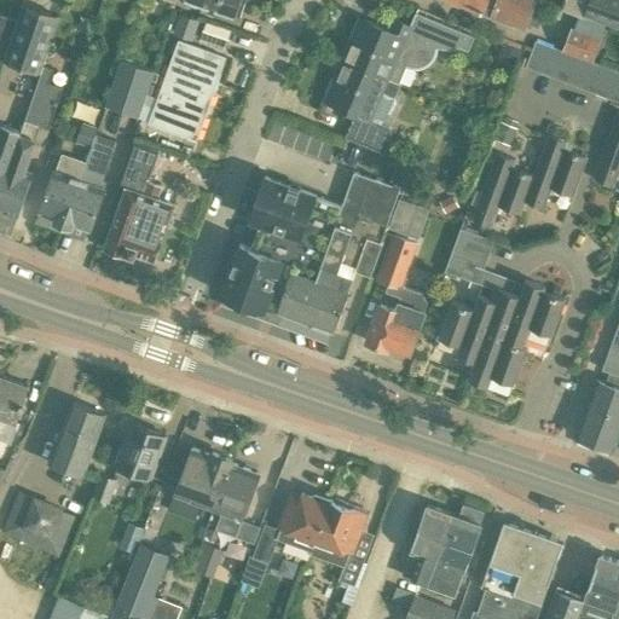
[(139,0),(138,9),(145,11),(149,0),(148,0),(139,0)]
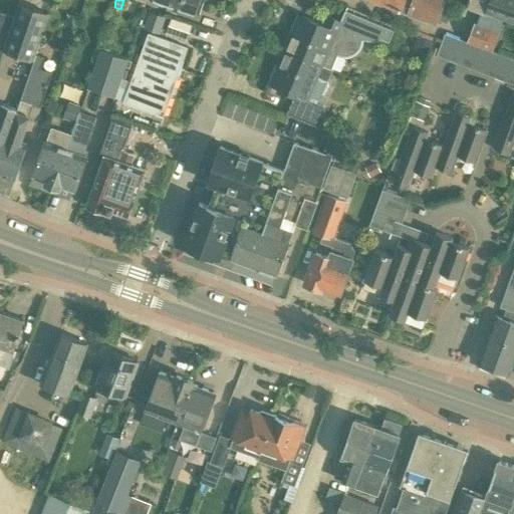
[(154,0),(198,16),(203,2),(203,0),(154,0)]
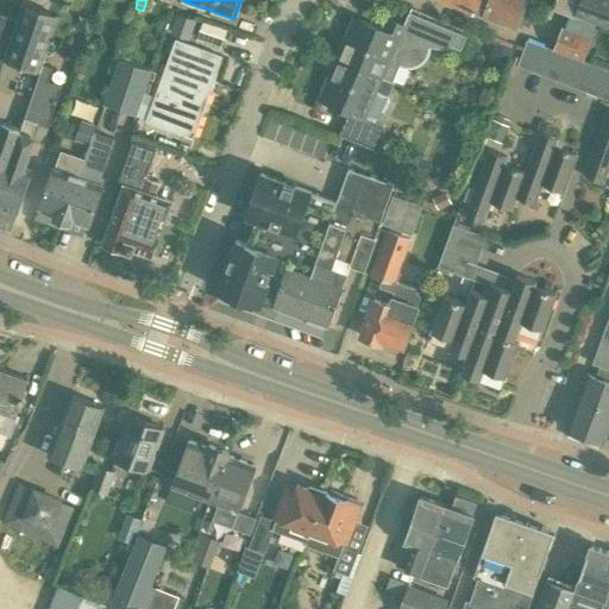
[(518,29),(528,0),(443,0),(485,16),(518,29)]
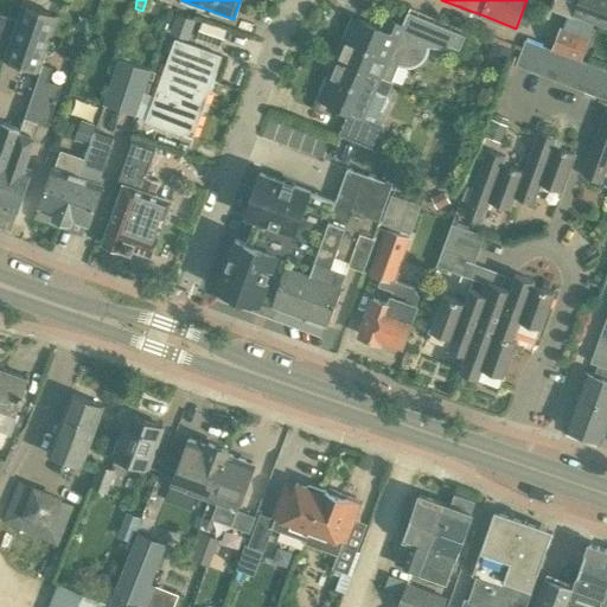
[(606,0),(553,0),(550,10),(574,17),(574,16),(606,27),(606,0)]
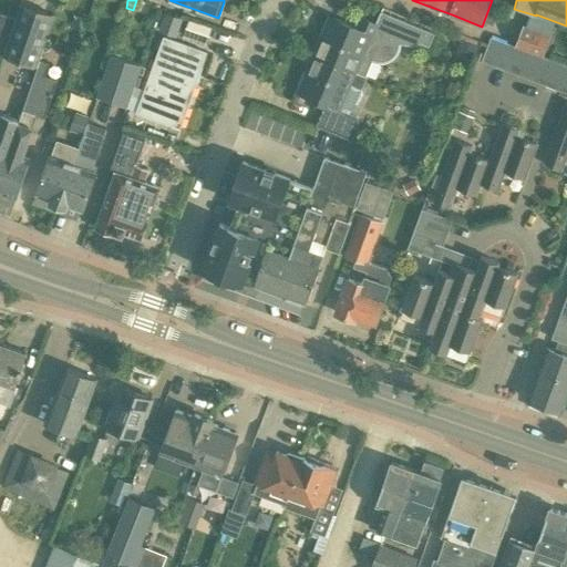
[(37,66),(54,14),(22,3),(17,19),(16,18),(3,55),(37,66)]
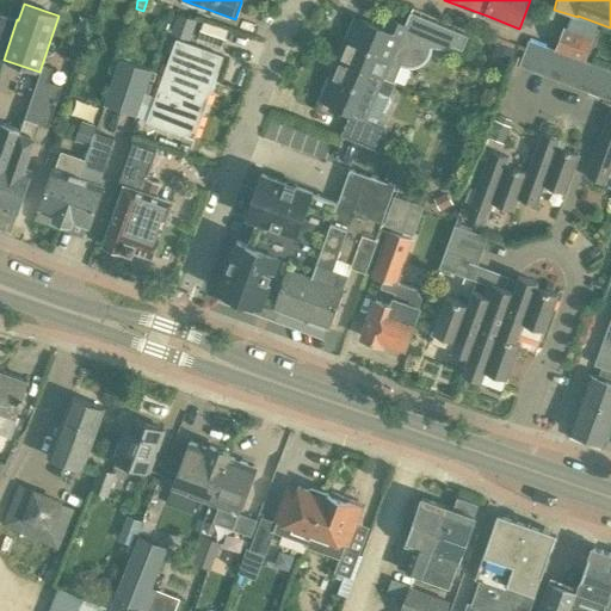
[(0,57),(4,60),(17,19),(0,13),(0,57)]
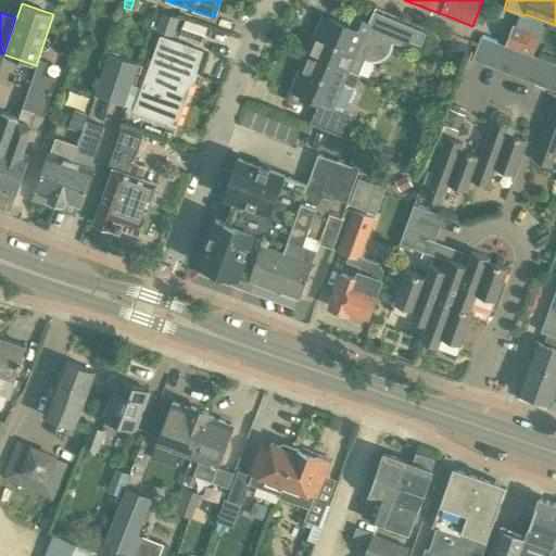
[(172,35),(177,19),(163,13),(158,29),(172,35)]
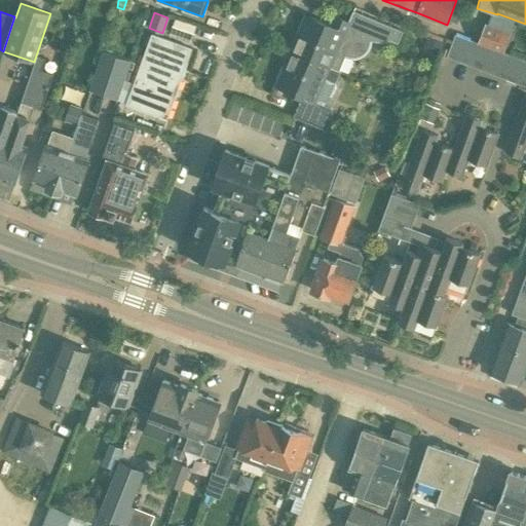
[(307,16),(293,51),(331,68),(338,71),(338,70),(337,70),(342,57),(345,59),(349,59),(351,59),(355,59),(360,57),(362,57),(365,54),(368,51),(370,48),(372,44),(389,44),(390,41),(400,45),(405,33),(355,12),(350,24),(336,17),(333,28),(307,16)]
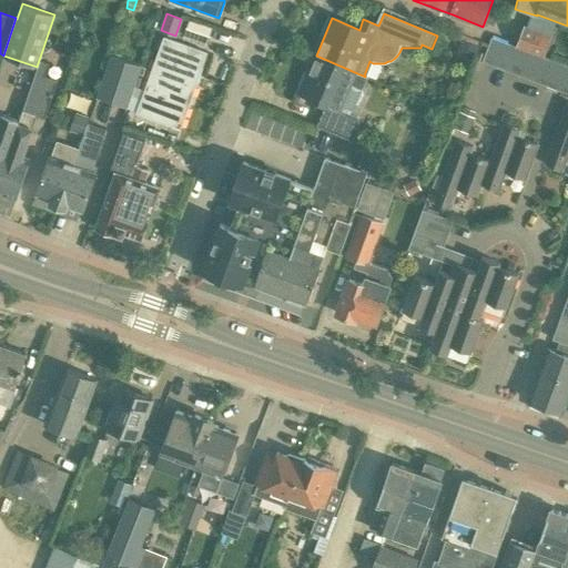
[(189,21),(183,36),(206,43),(211,29),(189,21)]
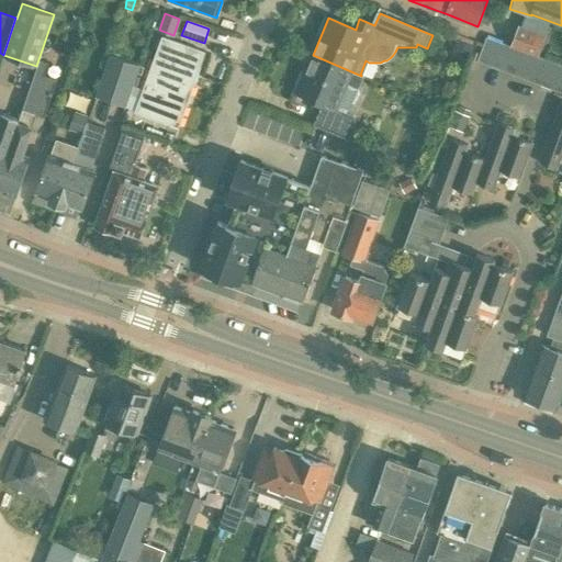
[(538,55),(546,34),(518,24),(510,44),(538,55)]
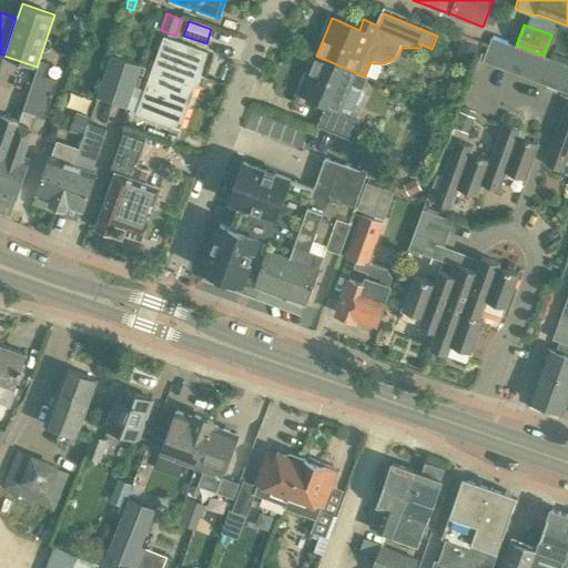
[(497,66),(506,41),(495,37),(485,61),(497,66)]
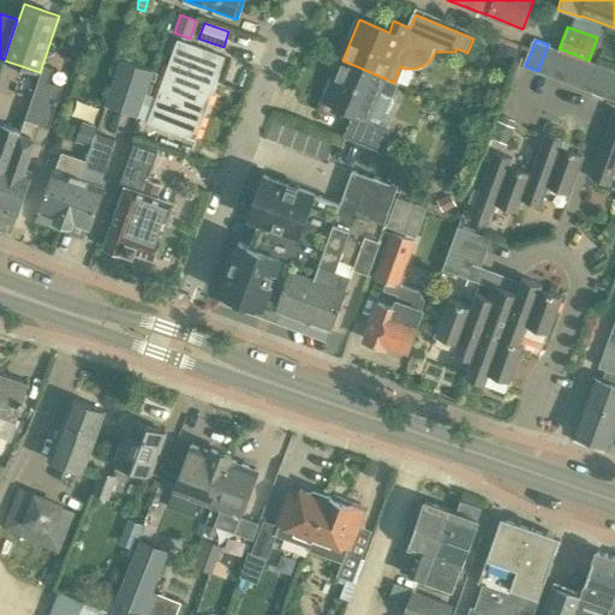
[(195,139),(225,57),(177,41),(148,124),(195,139)]
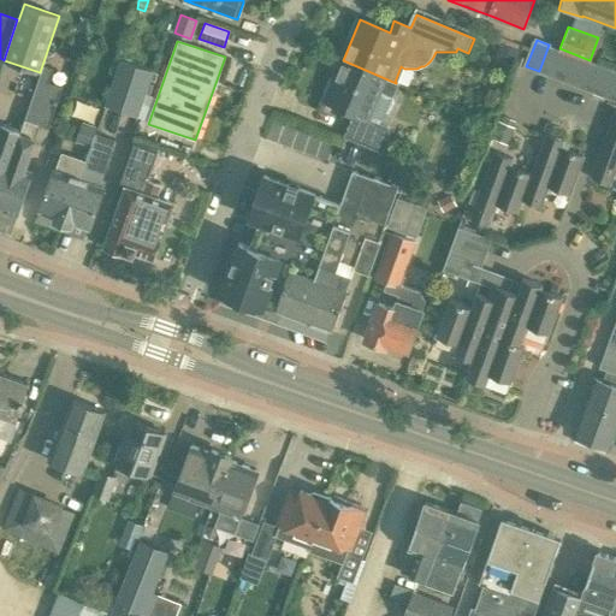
[(497,57),(515,63),(519,52),(501,45),(497,57)]
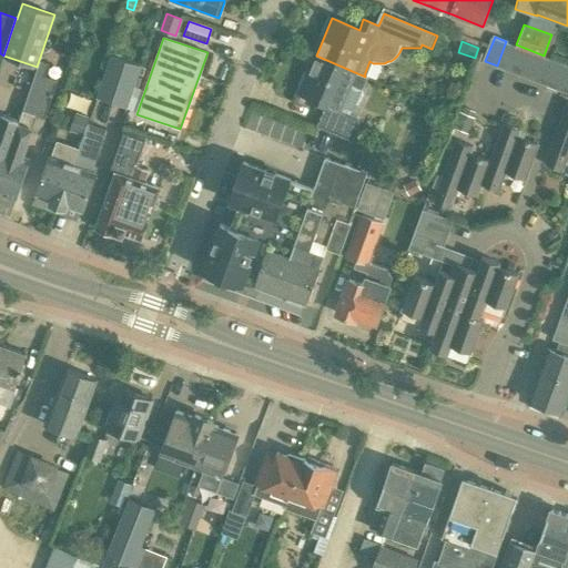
[(509,70),(518,47),(506,41),(497,66),(509,70)]
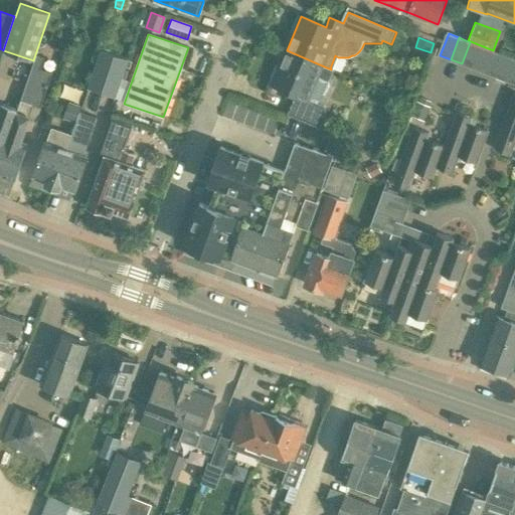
[(473,68),(481,46),(470,42),(462,63),(473,68)]
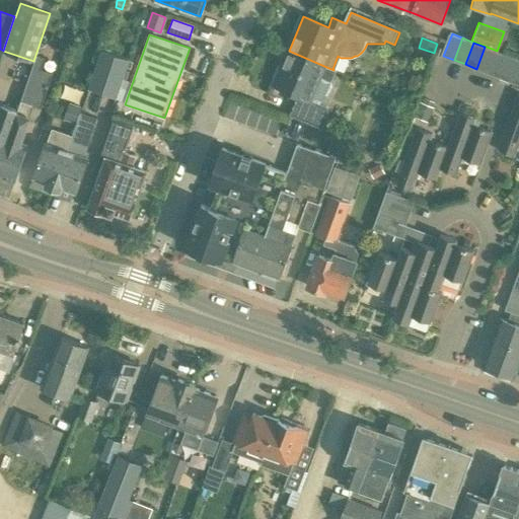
[(487,73),(496,51),(485,47),(476,69),(487,73)]
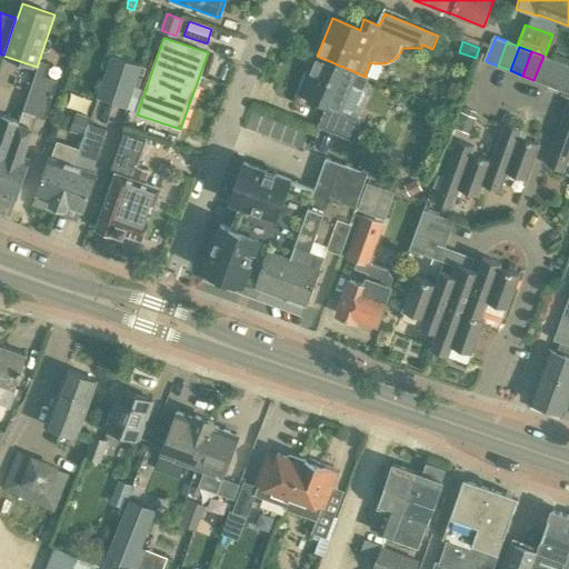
[(128,108),(142,65),(110,55),(96,98),(128,108)]
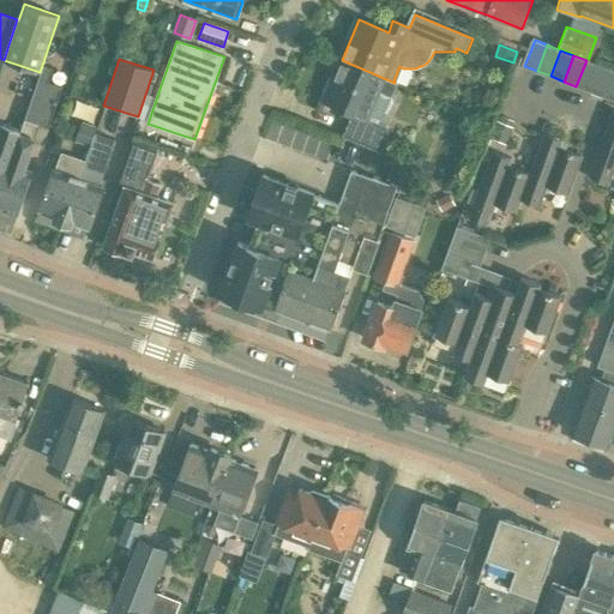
[(395,83),(386,79),(342,60),(324,102),(354,115),(344,137),(380,152),(389,133),(386,128),(377,124),(395,83)]
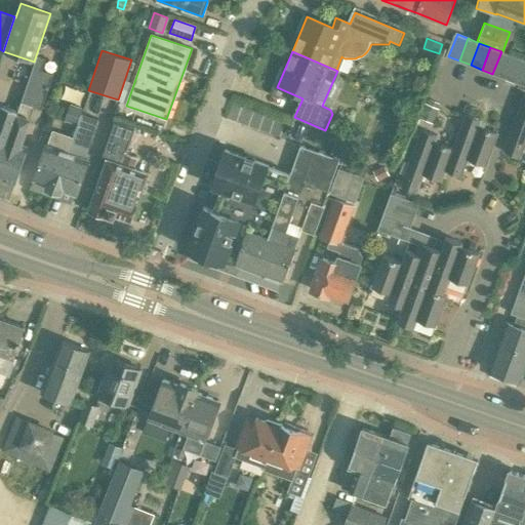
[(505,78),(513,56),(501,51),(492,74),(505,78)]
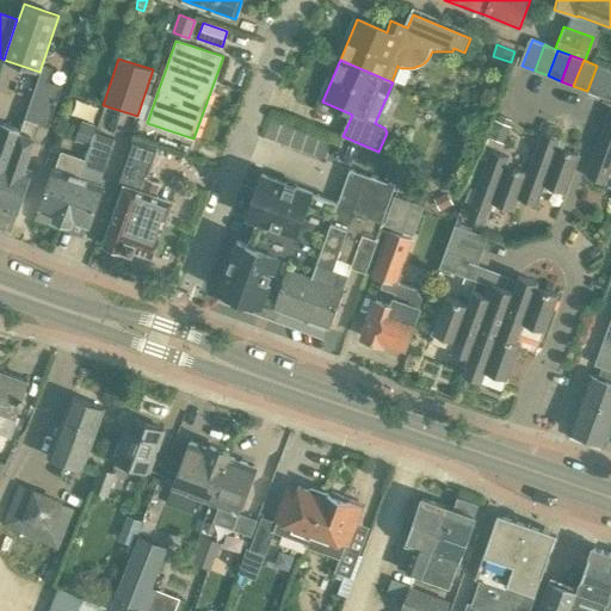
[(43,141),(48,127),(62,87),(49,82),(54,69),(44,66),(20,131),(0,187),(0,228),(10,232),(32,172),(23,168),(34,137),(43,141)]
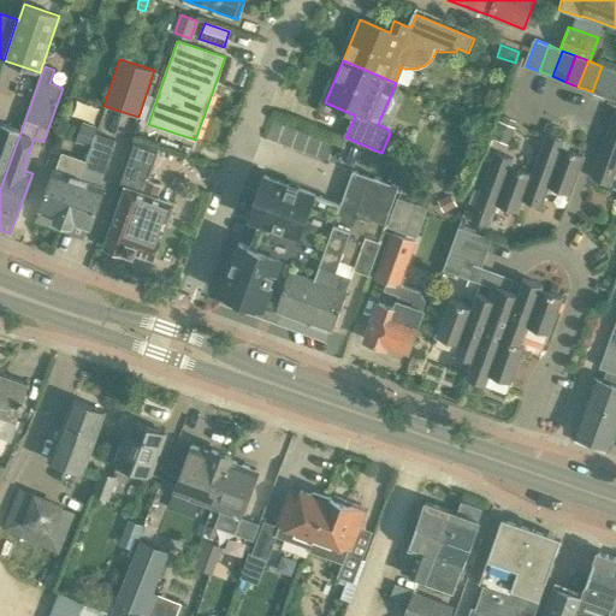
[(604,98),(615,71),(602,66),(592,92),(604,98)]
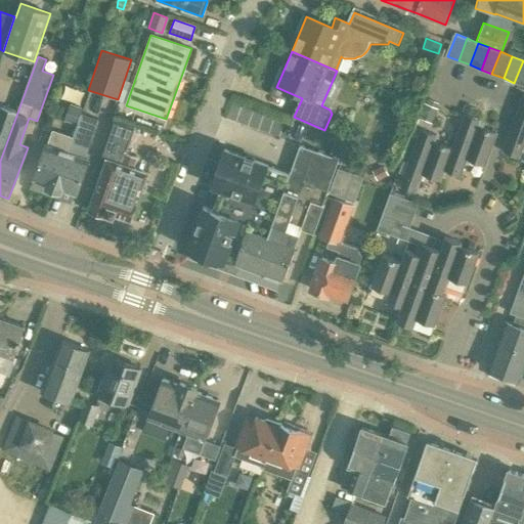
[(523,86),(523,60),(514,83),(523,86)]
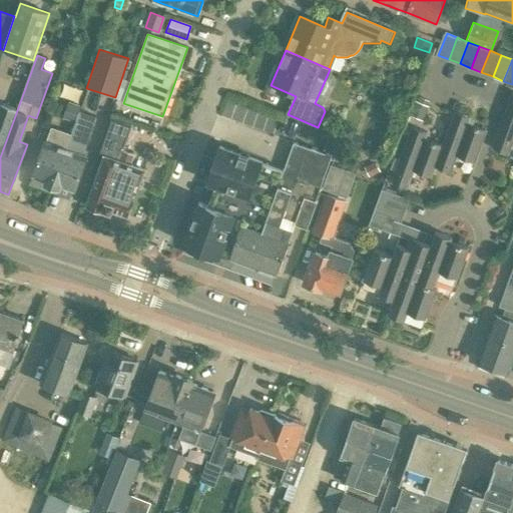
[(512,98),(494,148),(509,154),(512,143),(512,98)]
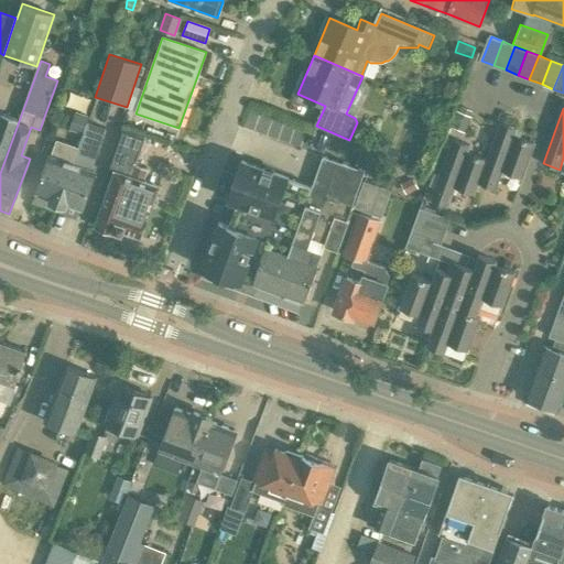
[(465,132),(470,116),(457,110),(452,128),(465,132)]
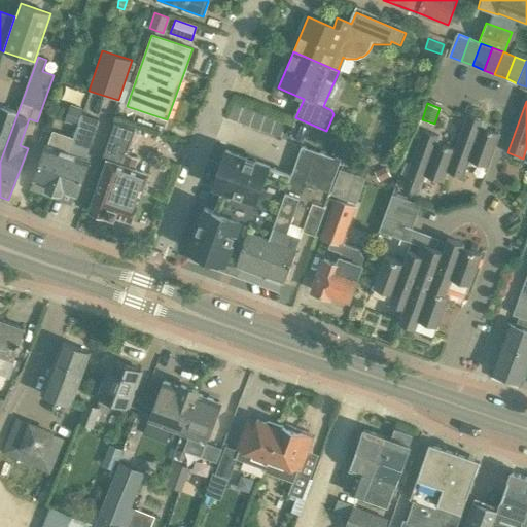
[(64,121),(77,126),(81,113),(82,108),(71,104),(64,121)]
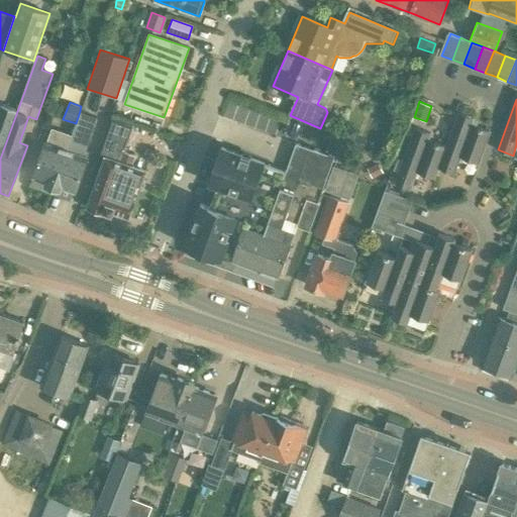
[(462,104),(459,112),(468,115),(471,107),(462,104)]
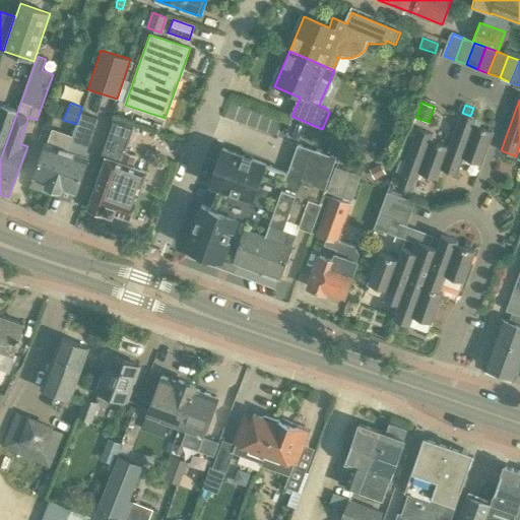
[(0,159),(17,112),(5,108),(0,122),(0,159)]
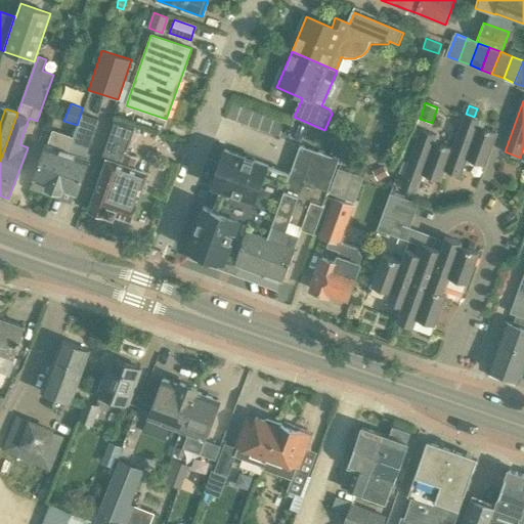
[(72,138),(53,189),(61,191),(62,191),(75,195),(87,160),(86,160),(100,119),(81,113),(77,125),(72,138)]
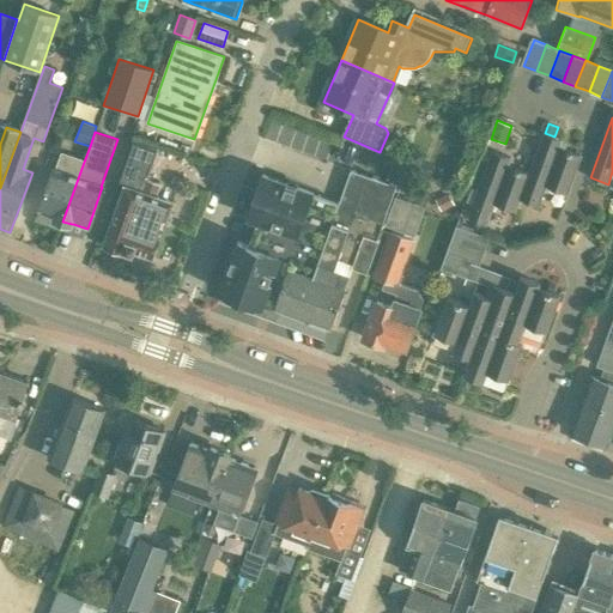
[(568,155),(559,151),(563,141),(545,134),(530,174),(521,200),(522,200),(540,207),(548,184),(566,192),(566,194),(569,195),(583,156),(569,151),(568,155)]
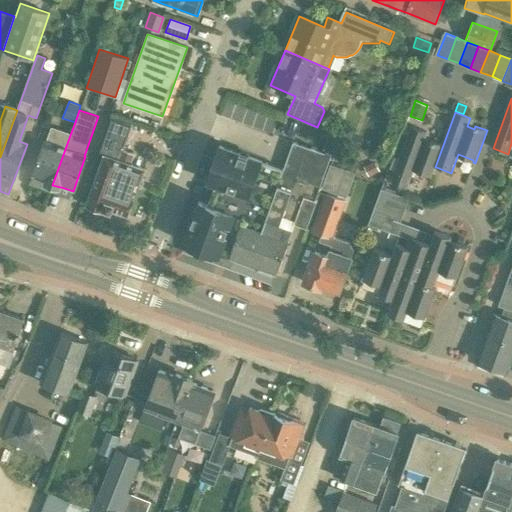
[(110,118),(106,128),(128,135),(131,125),(110,118)]
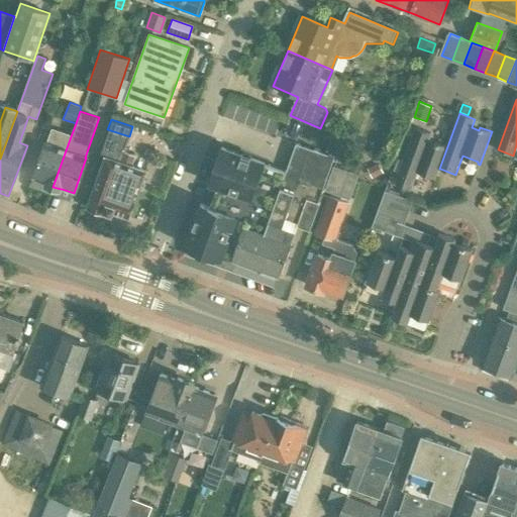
[(435,145),(428,142),(431,134),(416,128),(396,184),(412,190),(418,171),(435,177),(434,180),(436,180),(440,169),(439,169),(447,146),(436,142),(435,145)]
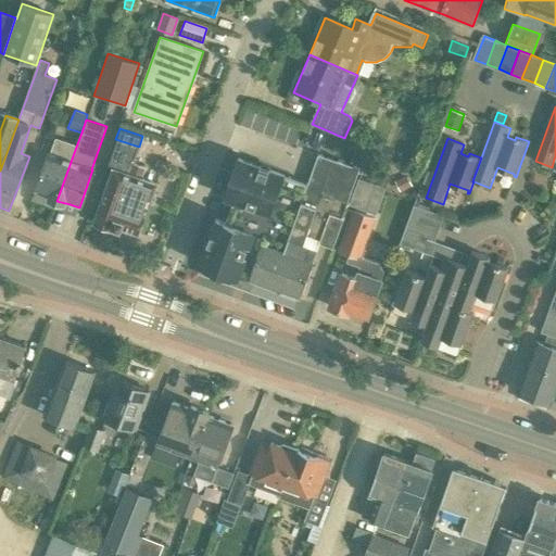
[(57,201),(76,147),(55,139),(51,154),(48,153),(35,191),(49,196),(49,198),(57,201)]
